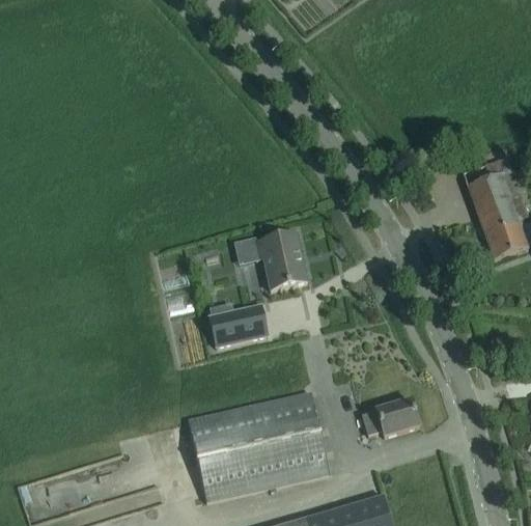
[(481,165),(462,171),(494,259),(512,252),(528,247),(526,244),(530,242),(530,218),(529,220),(522,202),(504,156),(481,165)]
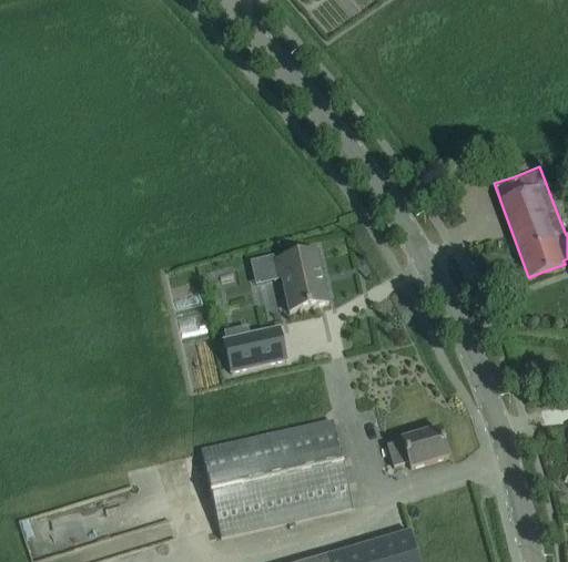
[(272,253),(250,257),(255,281),(274,277),(281,275),(288,309),(306,305),(327,300),(316,248),(295,254),(273,258),(272,253)]
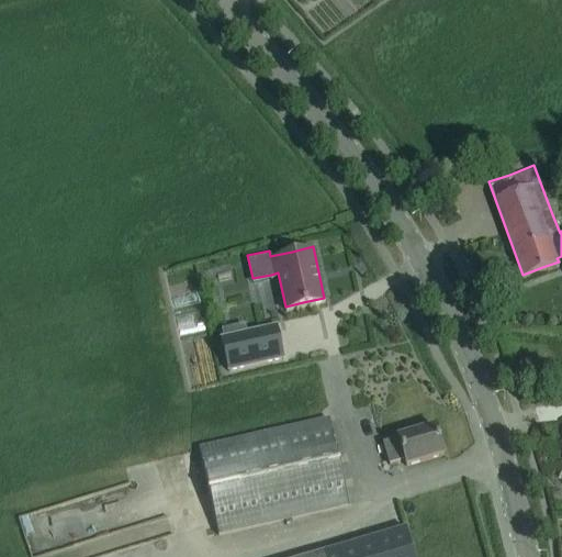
[(223,334),(221,334),(228,367),(283,355),(276,322),(247,329),(223,334)]
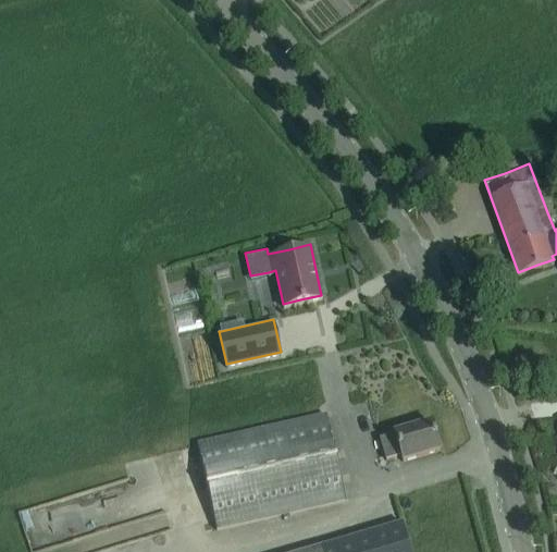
[(282,421),(197,440),(215,526),(324,501),(345,497),(325,411),(282,421)]
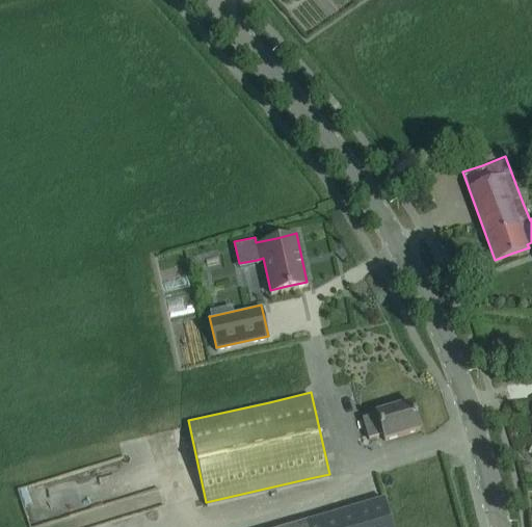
[(376,411),(362,415),(368,436),(382,431),(384,437),(420,426),(411,399),(376,410),(376,411)]
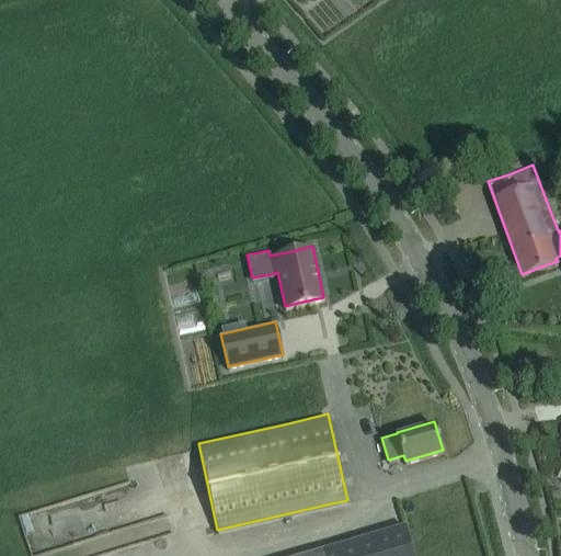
[(163,506),(160,495),(149,498),(148,494),(125,500),(130,517),(163,506)]
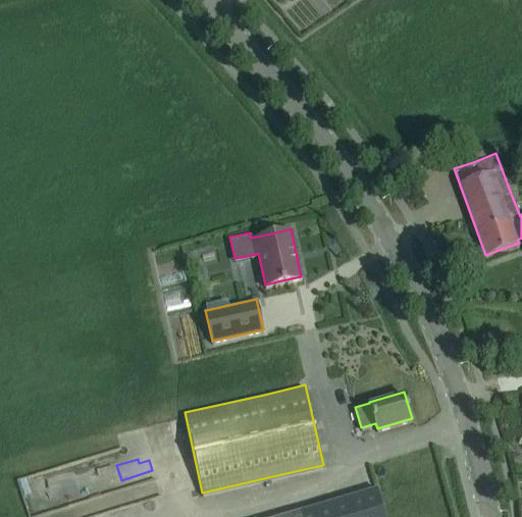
[(162,516),(181,516),(170,484),(153,490),(162,516)]
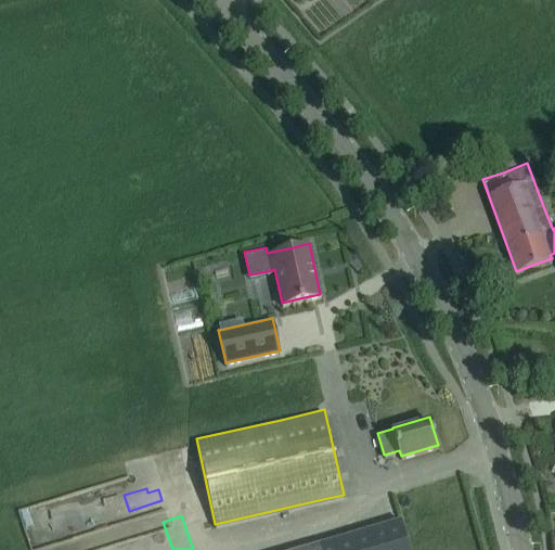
[(410,549),(401,517),(381,524),(291,549),(410,549)]
